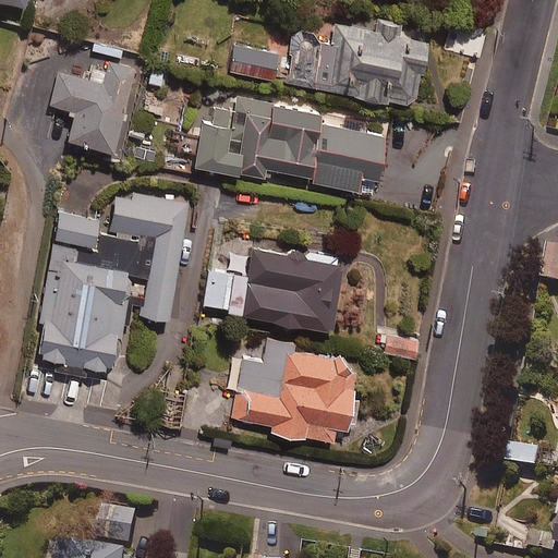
[(375,28),(336,22),(332,47),(323,46),(317,36),(310,32),(301,32),(291,38),(283,83),(417,105),(423,71),(426,72),(432,39),(401,35),(402,23),(376,19),(375,28)]
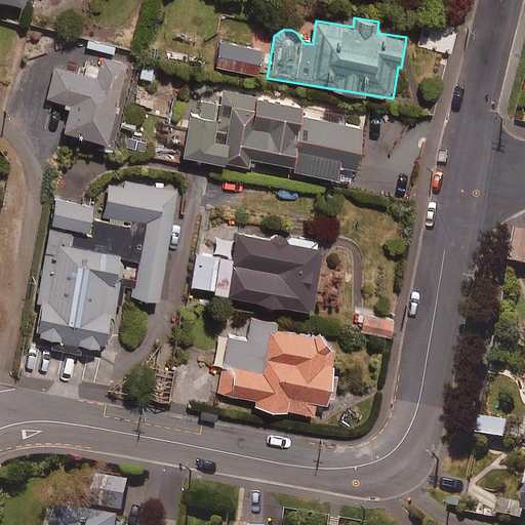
[(266,49),(221,39),(215,66),(259,76),(266,49)]
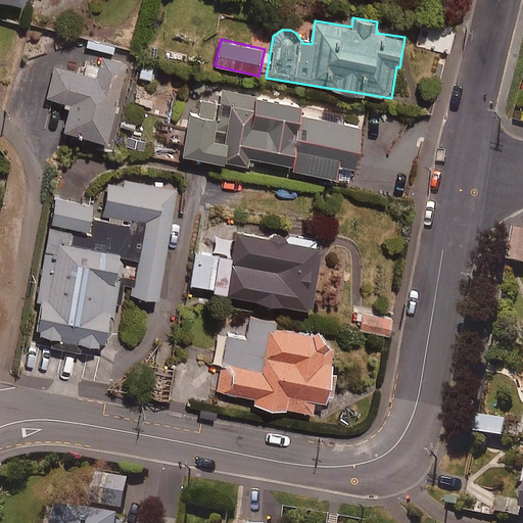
[(129,68),(58,49),(45,96),(73,103),(64,131),(107,143),(129,68)]
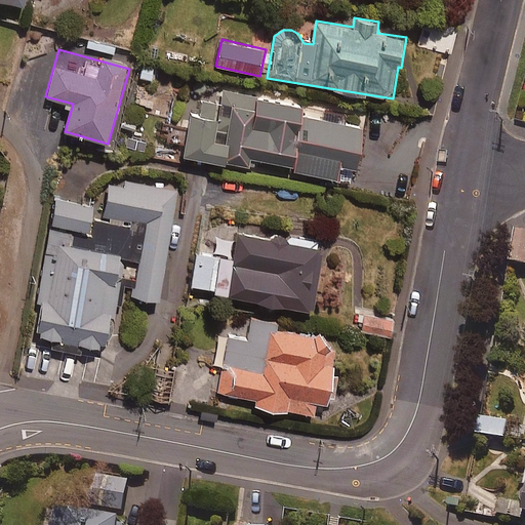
[(140,65),(139,80),(158,81),(159,67),(140,65)]
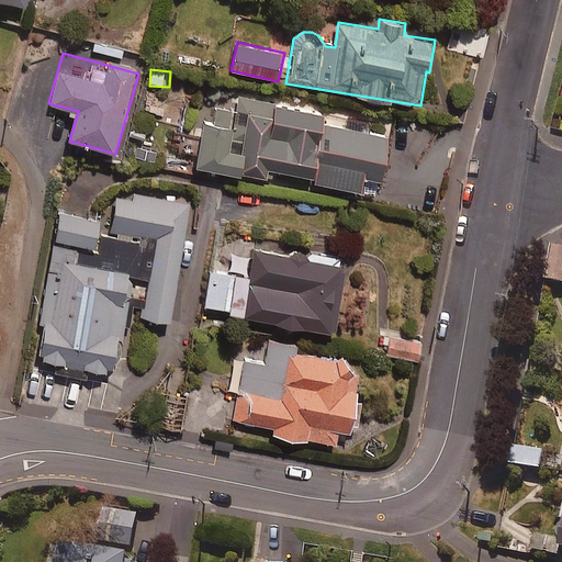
[(237,111),(216,107),(213,125),(208,124),(199,166),(271,182),(273,170),(316,179),(315,182),(363,192),(367,177),(384,181),(393,138),(324,124),(326,116),(239,98),(237,111)]
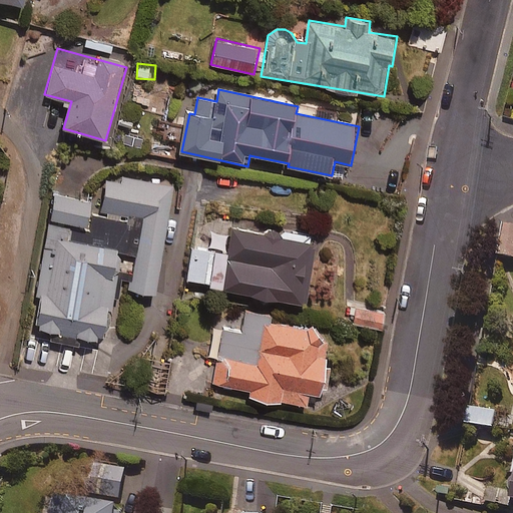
[(130,290),(154,295),(175,186),(109,174),(101,216),(90,214),(93,201),(55,193),(50,217),(55,218),(33,327),(104,342),(122,252),(137,255),(130,290)]
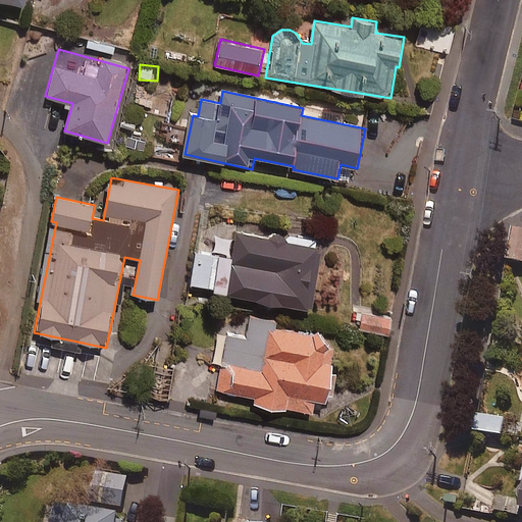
[(312,310),(324,248),(238,231),(232,257),(196,250),(189,286),(312,310)]
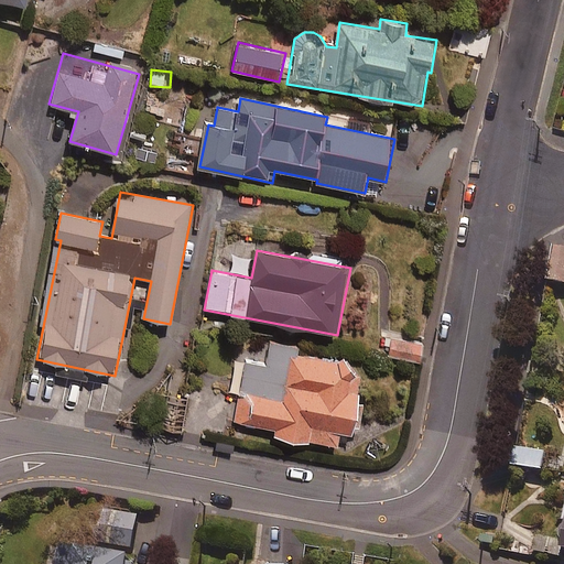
[(563,251),(555,250),(550,285),(563,286),(563,251)]
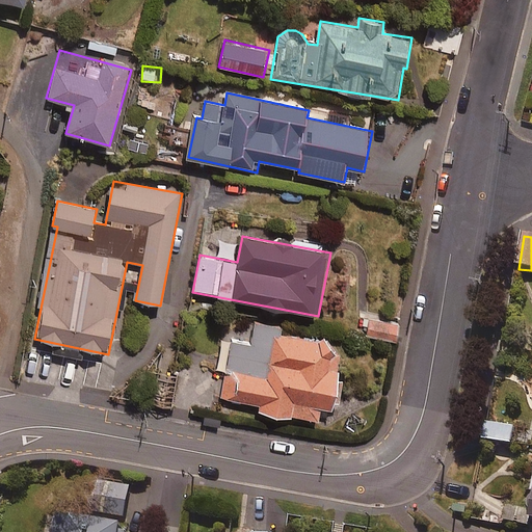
[(400,324),(370,318),(366,336),(397,342),(400,324)]
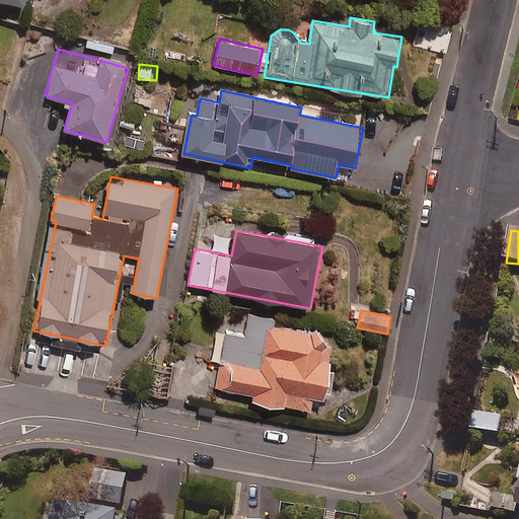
[(273,326),(275,316),(248,313),(245,334),(226,330),(218,387),(253,392),(251,401),(310,411),(312,398),(327,400),(334,361),(331,360),(332,351),(323,334),(273,326)]
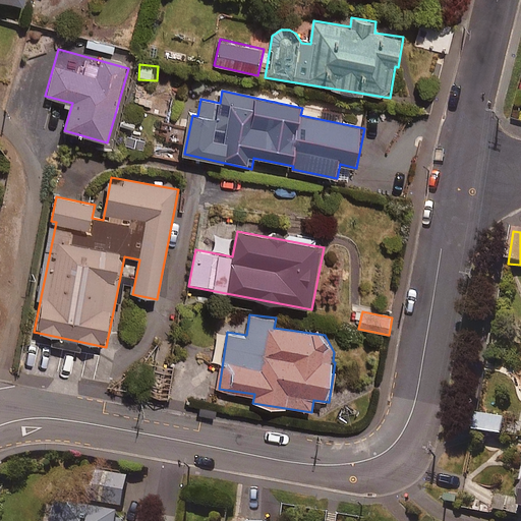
[(503,421),(479,416),(475,435),(499,440),(503,421)]
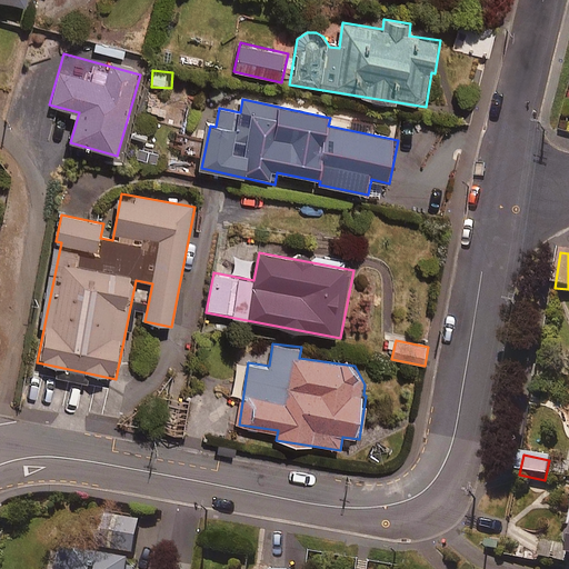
[(125,568),(62,557),(59,568),(125,568)]
